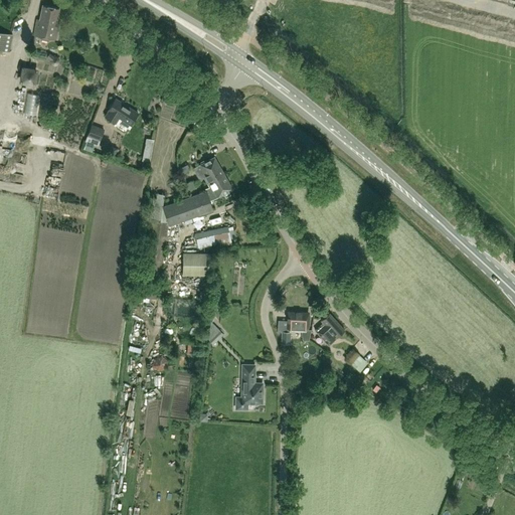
[(39,18),(39,19),(39,21),(35,21),(35,22),(36,22),(33,35),(55,40),(59,23),(56,22),(58,8),(42,5),(39,18)]
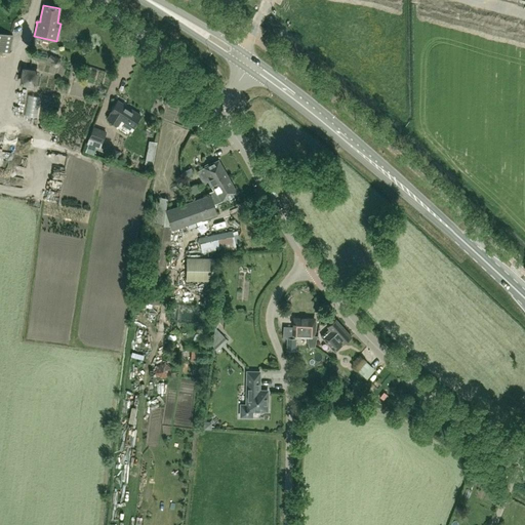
[(0,50),(8,52),(12,35),(0,32),(0,50)]
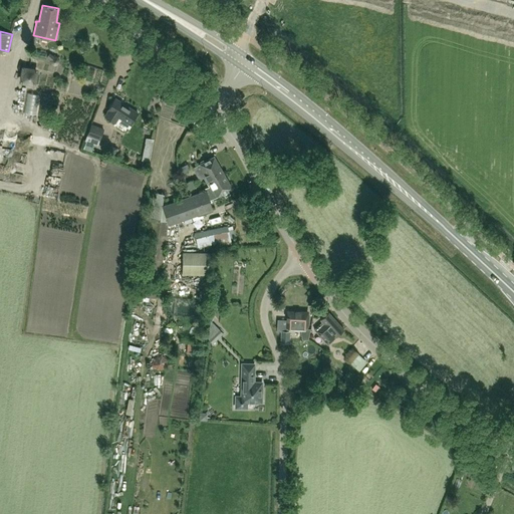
[(38,68),(21,65),(18,82),(35,86),(38,68)]
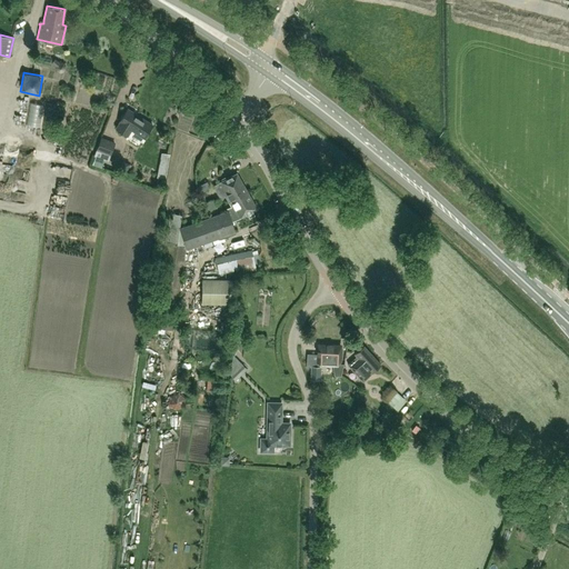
[(152,125),(147,121),(127,109),(119,121),(120,122),(116,128),(127,136),(131,129),(138,135),(143,138),(152,125)]
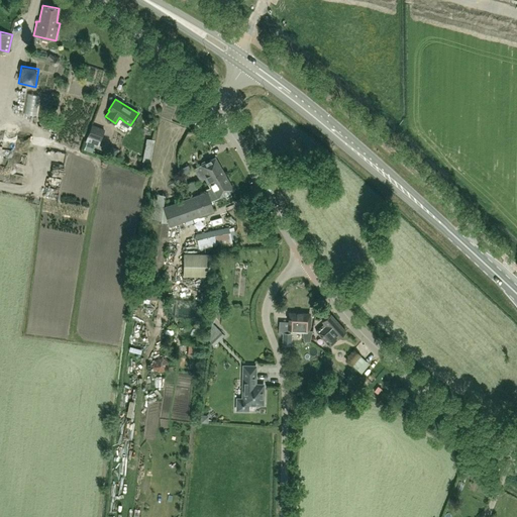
[(88,135),(100,140),(103,131),(104,130),(92,125),(88,135)]
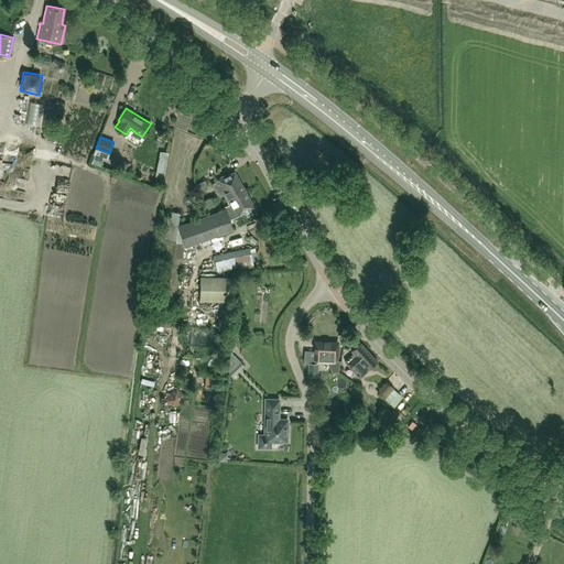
[(167,153),(159,151),(154,175),(163,177),(167,153)]
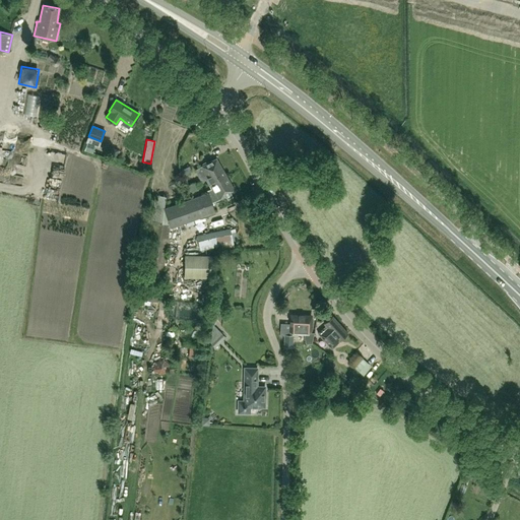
[(119,149),(112,146),(108,153),(116,156),(119,149)]
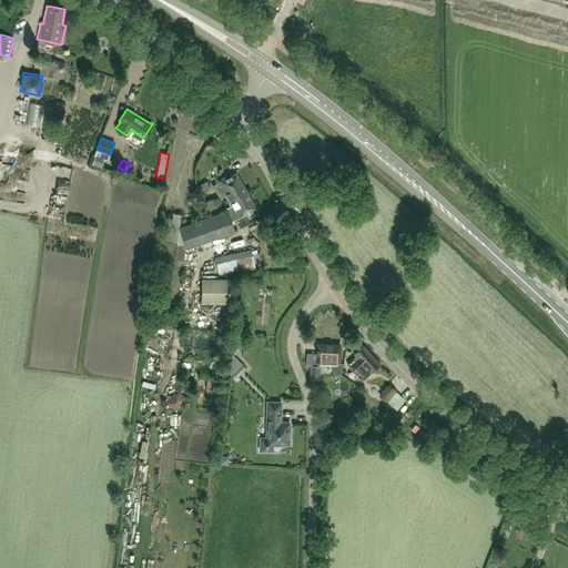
[(229,202),(246,192),(236,173),(212,185),(220,198),(224,195),(229,202)]
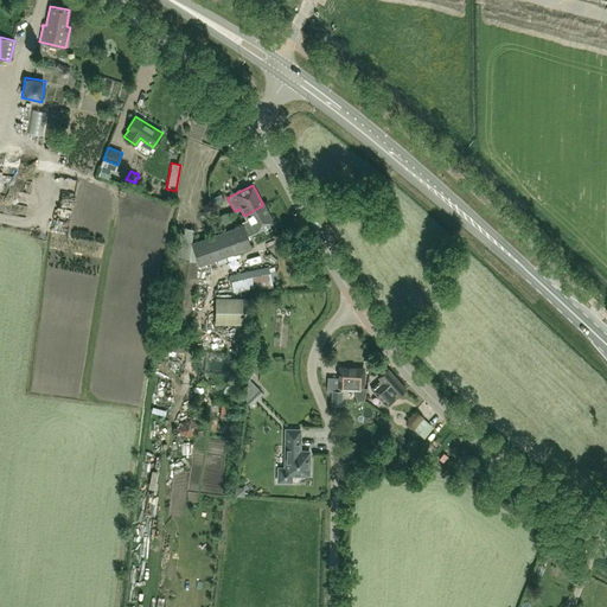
[(209,199),(212,206),(223,200),(221,193),(209,199)]
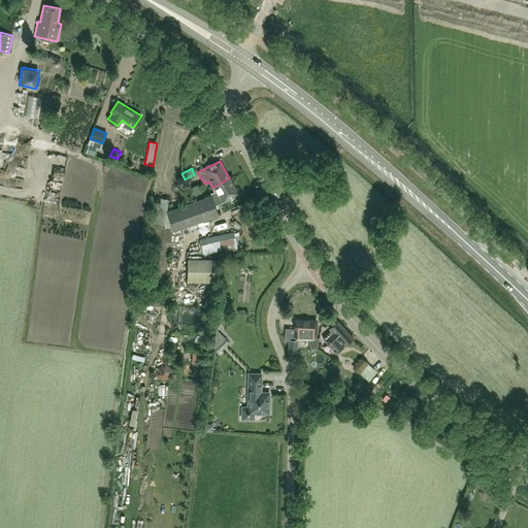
[(229,178),(212,188),(215,192),(209,193),(210,195),(155,215),(141,303),(161,306),(172,231),(218,215),(215,205),(221,203),(229,198),(231,202),(236,199),(234,196),(238,193),(229,178)]
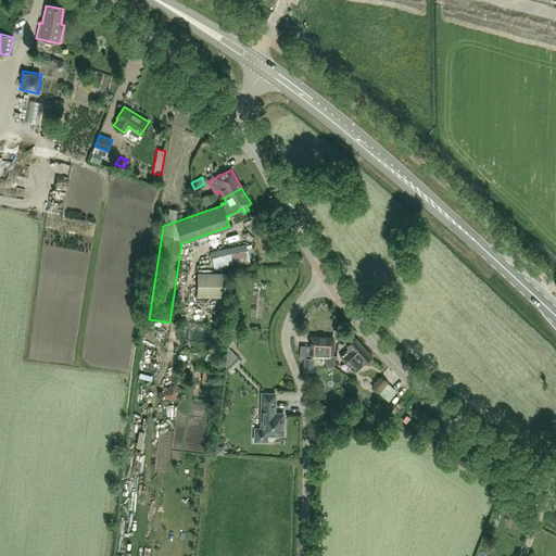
[(209,194),(200,199),(202,206),(211,203),(209,194)]
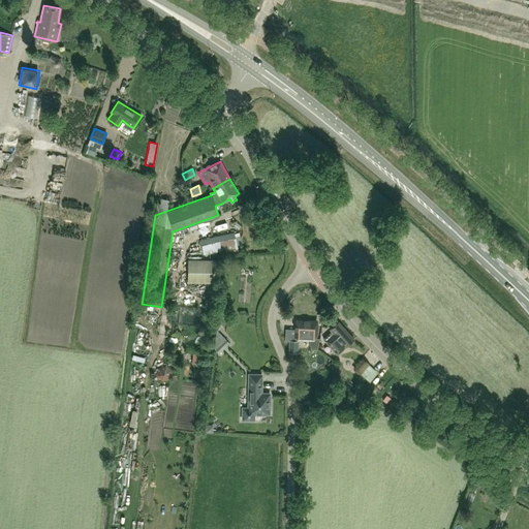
[(199,240),(203,254),(237,247),(234,232),(199,240)]
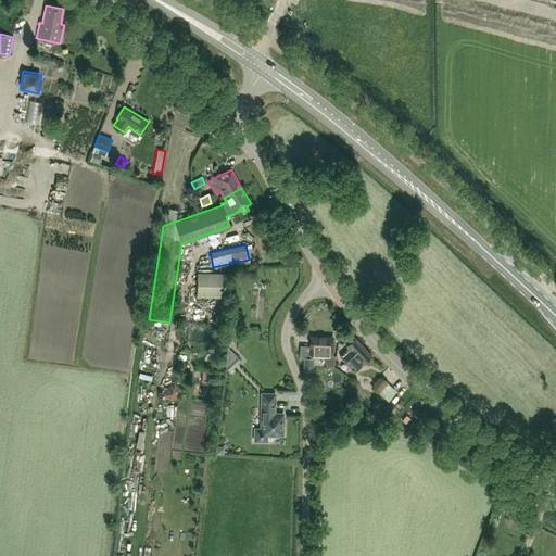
[(197,273),(197,297),(226,298),(227,273),(197,273)]
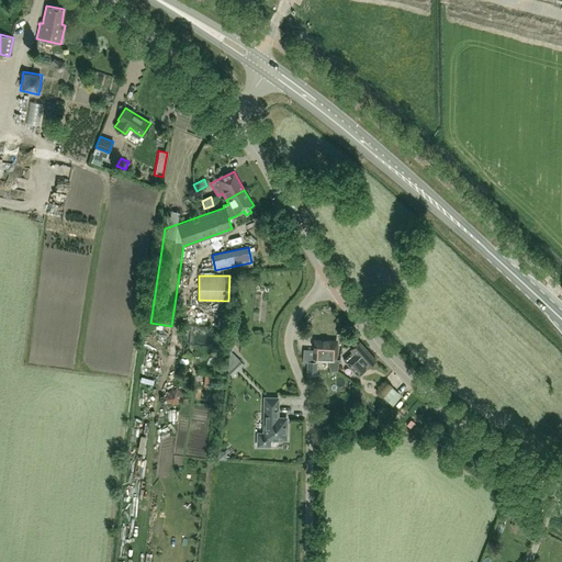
[(88,315),(86,326),(98,329),(100,318),(88,315)]
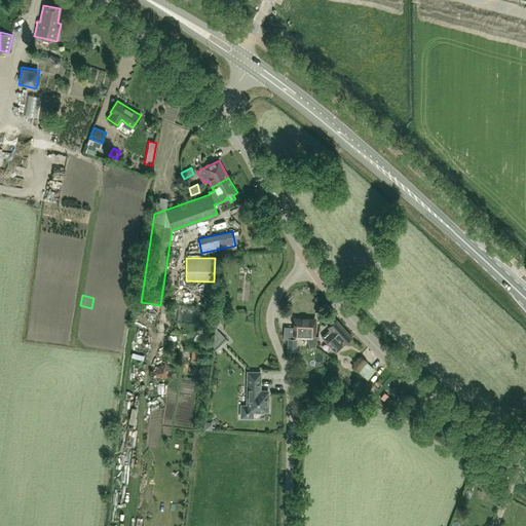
[(314,332),(313,332),(314,320),(294,318),(293,336),(307,336),(307,347),(313,347),(317,337),(314,336),(314,332)]
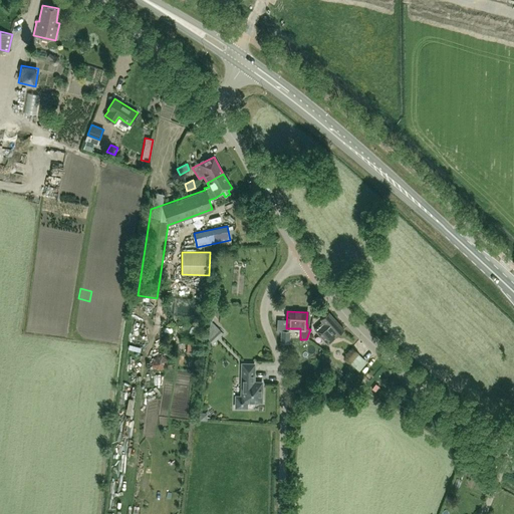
[(320,319),(322,322),(314,329),(327,344),(343,329),(328,312),(320,319)]
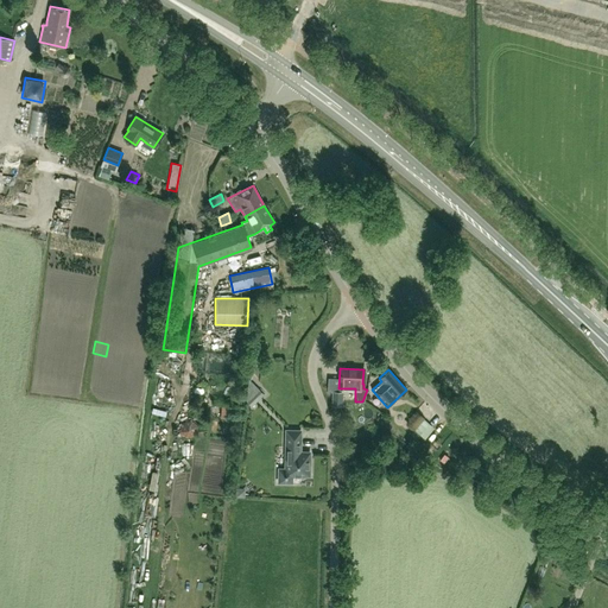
[(264,394),(249,379),(246,401),(251,406),(264,394)]
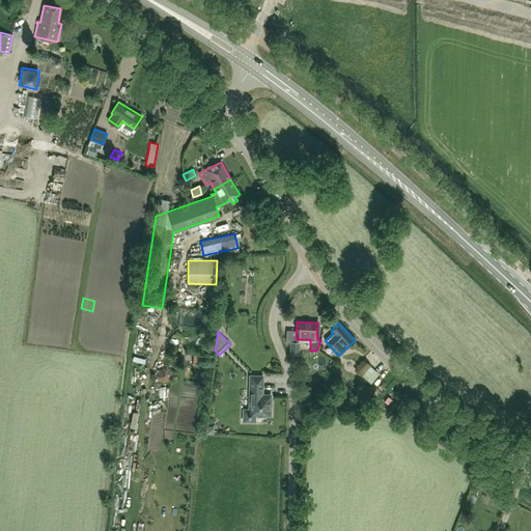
[(289,353),(299,354),(299,342),(290,341),(289,353)]
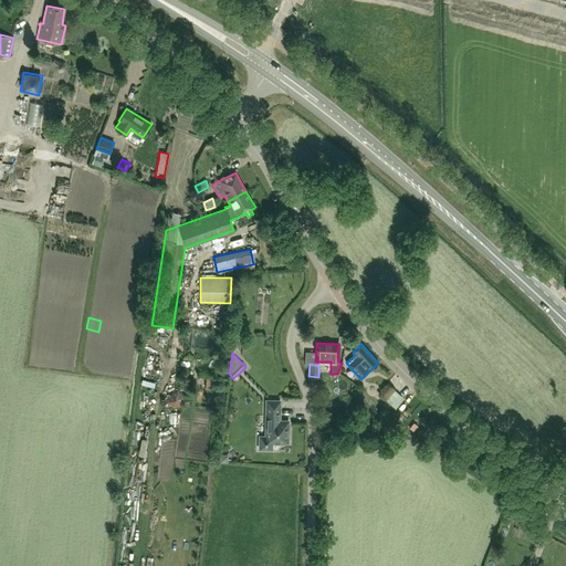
[(206,378),(205,389),(216,390),(217,379),(206,378)]
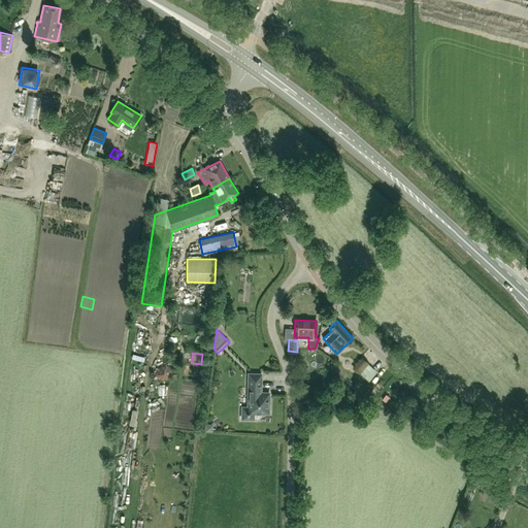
[(361,357),(353,367),(359,373),(368,364),(361,357)]
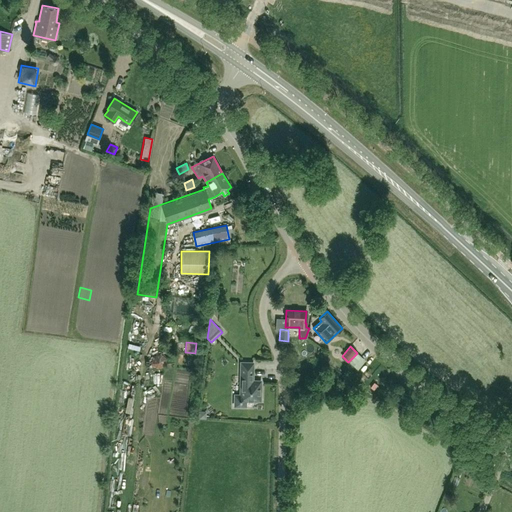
[(154,373),(167,368),(162,355),(149,360),(154,373)]
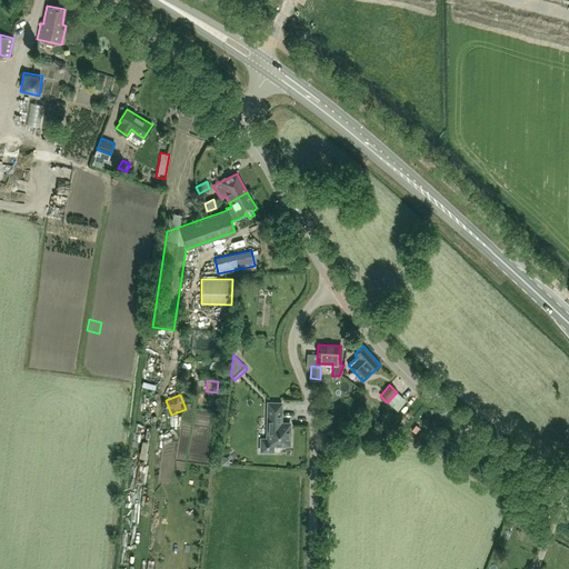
[(268,402),(267,439),(261,439),(261,452),(272,452),(272,445),(289,446),(289,423),(280,423),(281,403),(268,402)]
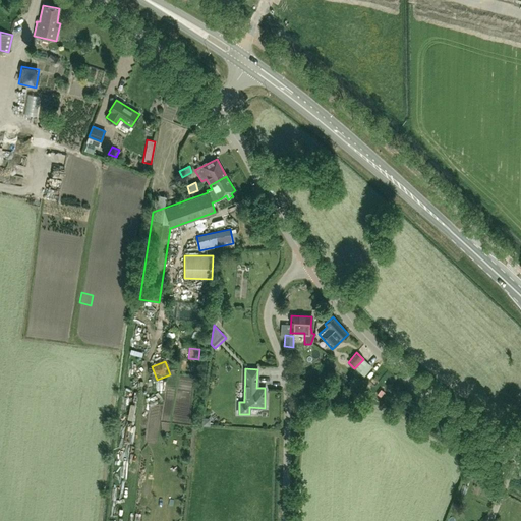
[(147,416),(141,419),(151,432),(155,428),(147,416)]
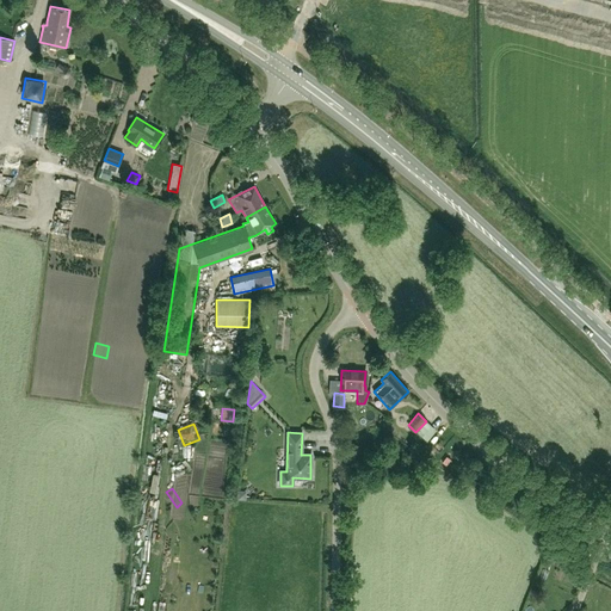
[(152,511),(149,504),(141,505),(143,513),(152,511)]
